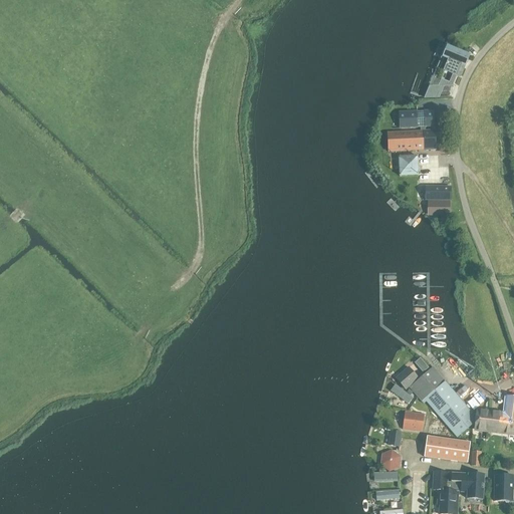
[(448,66),(449,67),(447,72),(455,75),(451,83),(443,80),(441,87),(452,86),(461,64),(464,66),(468,56),(450,49),(446,58),(452,60),(450,64),(449,64),(448,66)]
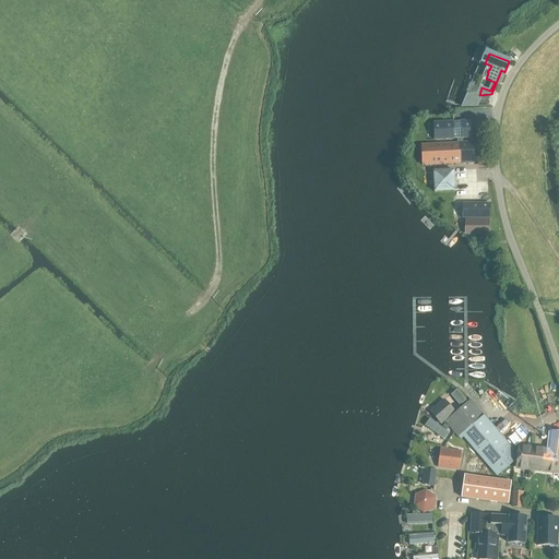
[(473,106),(473,94),(466,94),(462,106),(473,106)]
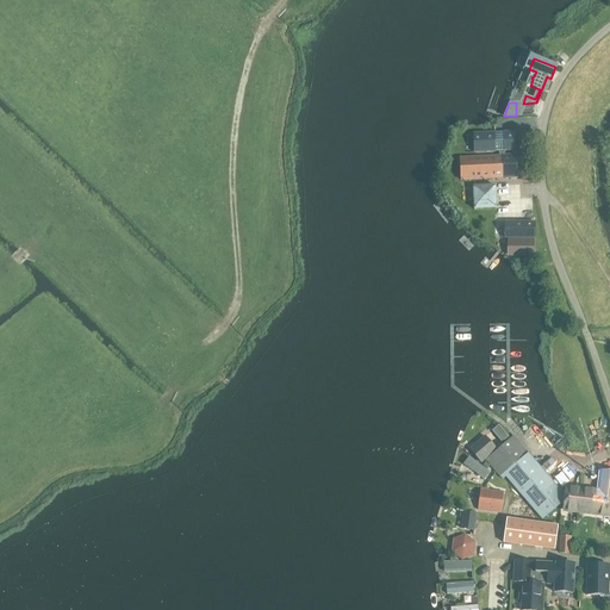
[(515,131),(504,132),(504,151),(516,151),(515,131)]
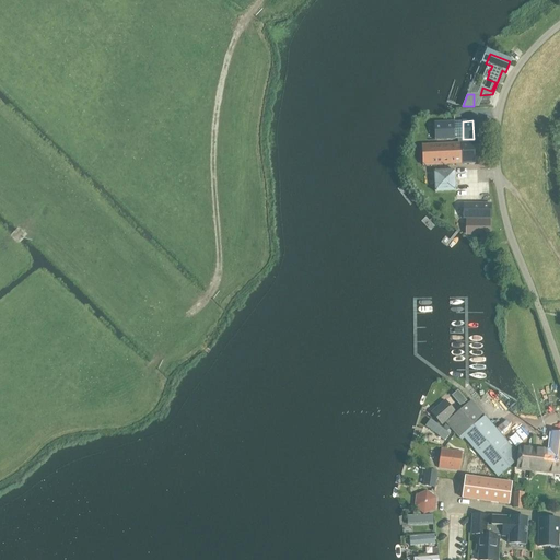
[(454,121),(434,123),(434,131),(455,130),(454,121)]
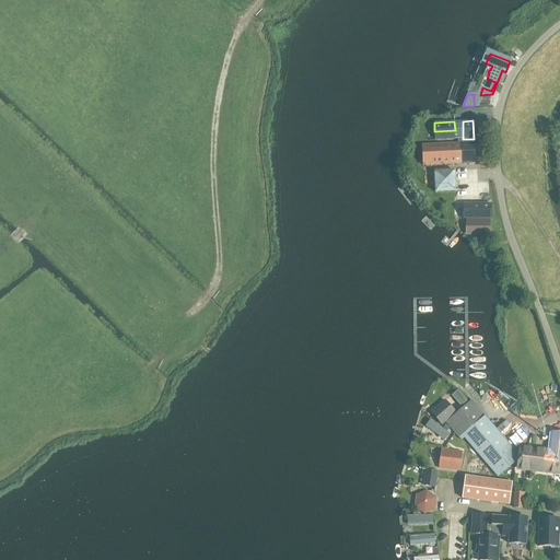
[(455,130),(434,131),(435,141),(455,140),(455,130)]
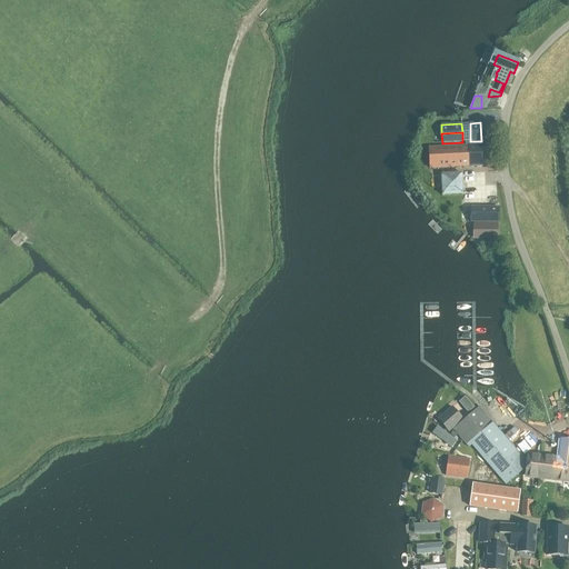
[(466,146),(429,147),(430,169),(482,167),(481,145),(470,146),(466,146)]
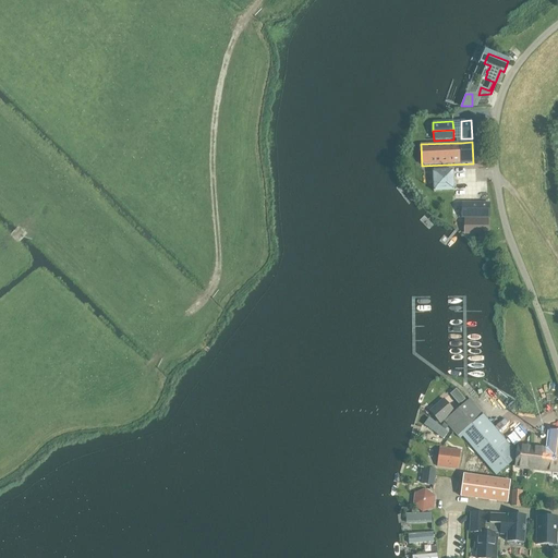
[(455,191),(453,170),(433,171),(434,192),(455,191)]
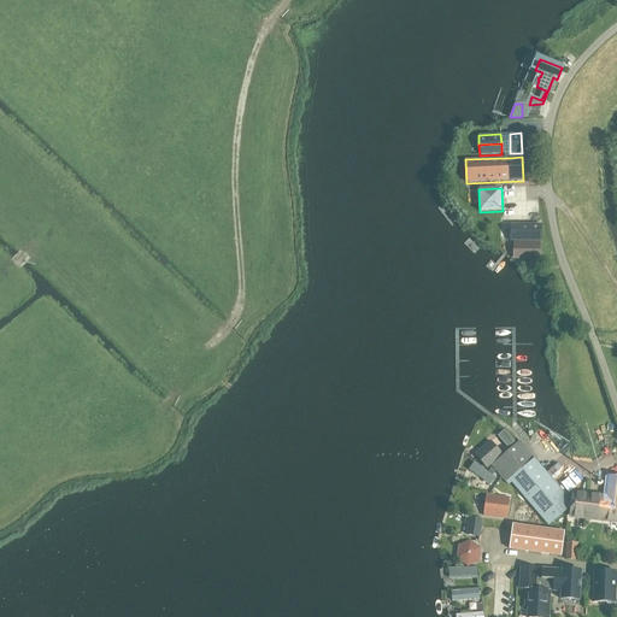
[(511,224),(511,240),(540,241),(541,225),(540,225),(511,224)]
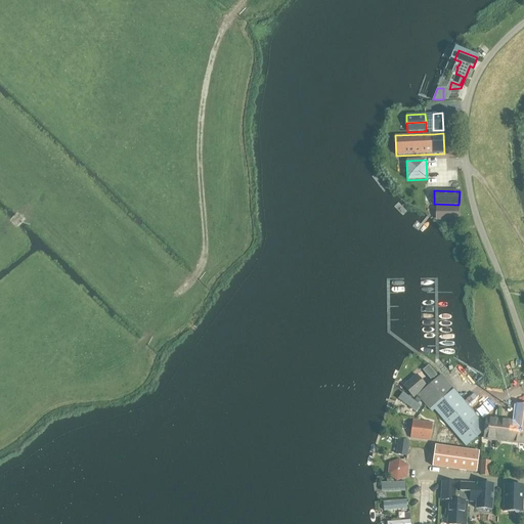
[(459,220),(459,205),(436,205),(436,219),(459,220)]
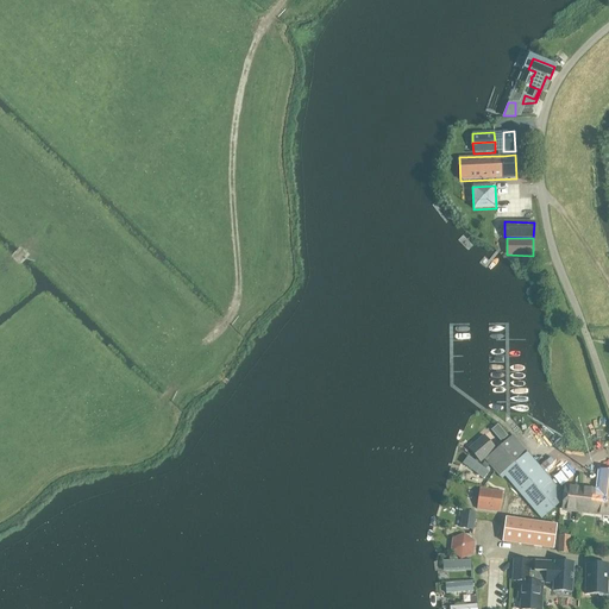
[(491,431),(501,443),(508,437),(497,425),(491,431)]
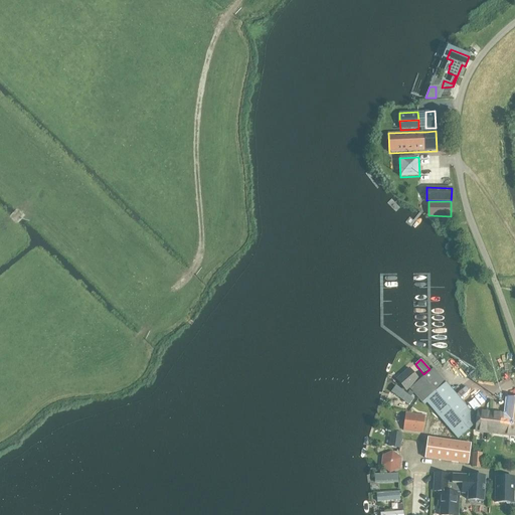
[(419,380),(408,368),(395,379),(406,391),(410,388),(419,380)]
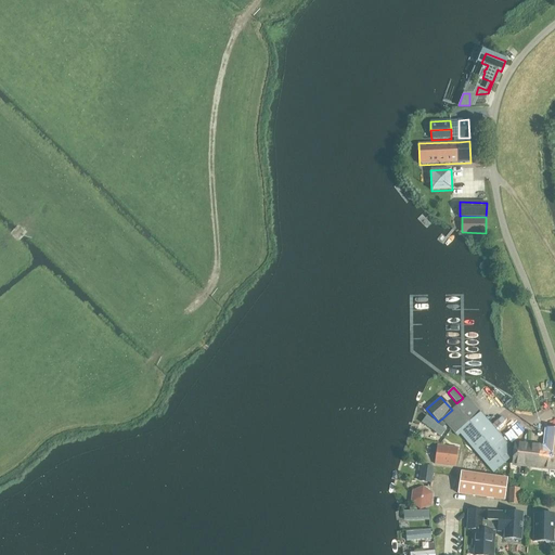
[(480,413),(472,402),(467,397),(442,418),(452,429),(456,435),(480,413)]
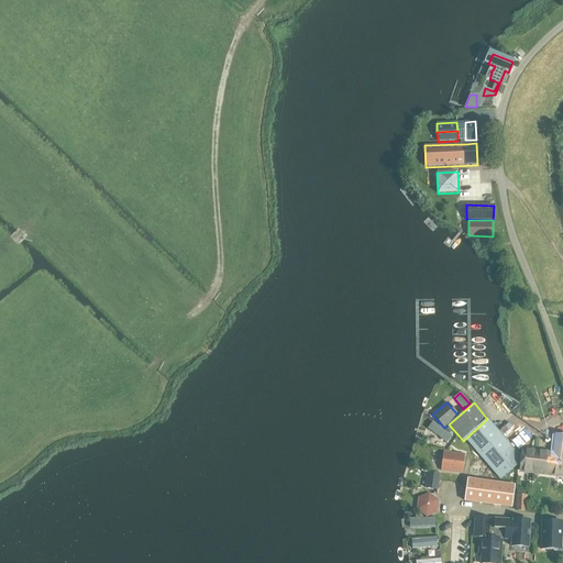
[(522,459),(487,419),(463,441),(465,443),(467,441),(501,481),(521,463),(522,459)]
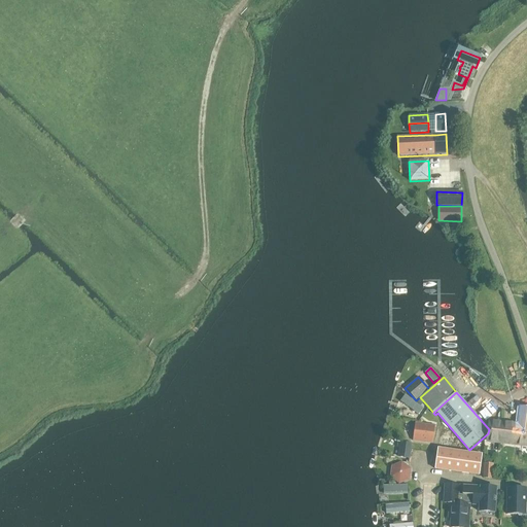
[(403,395),(400,401),(418,414),(423,408),(403,395)]
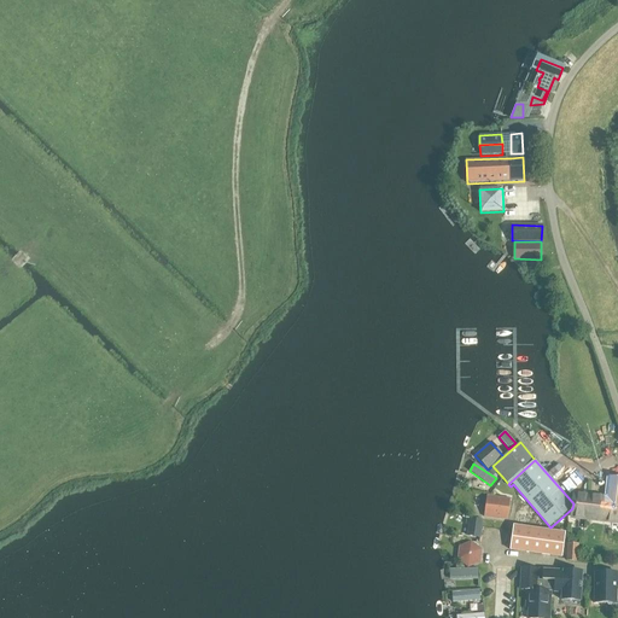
[(606,496),(575,493),(573,503),(572,508),(571,519),(617,524),(617,478),(608,478),(606,496)]
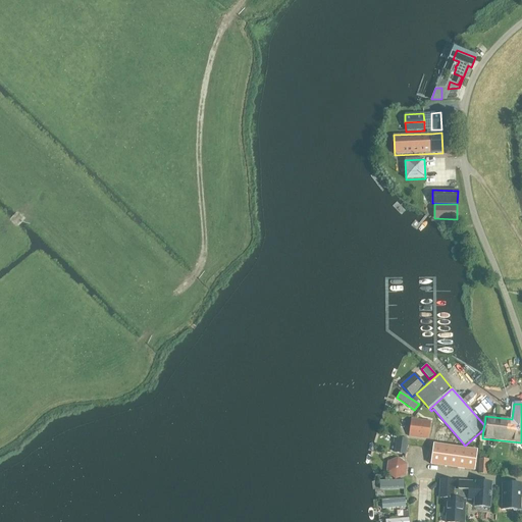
[(411,419),(409,436),(428,439),(431,422),(411,419)]
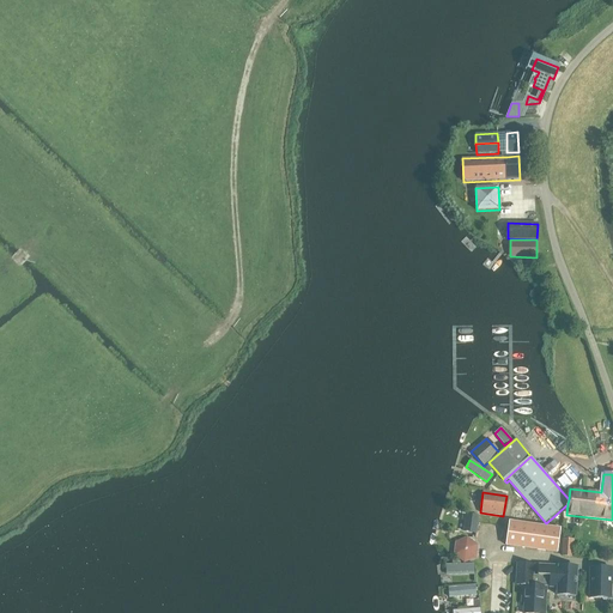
[(462,533),(478,534),(480,516),(468,515),(469,513),(460,510),(459,514),(462,515),(462,521),(465,521),(462,533)]
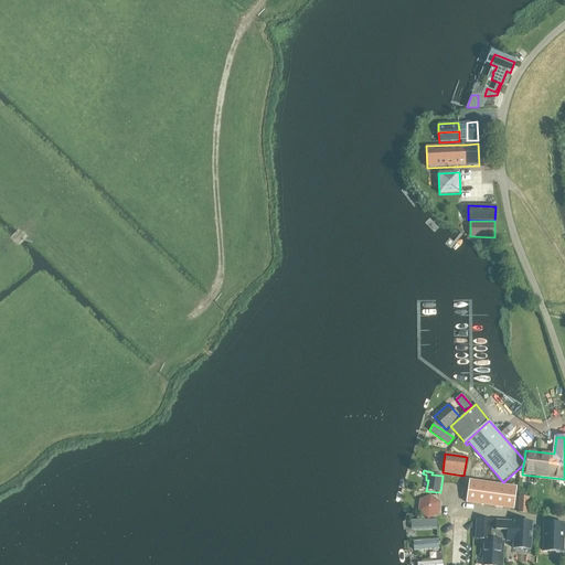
[(470,481),(467,503),(513,510),(516,488),(470,481)]
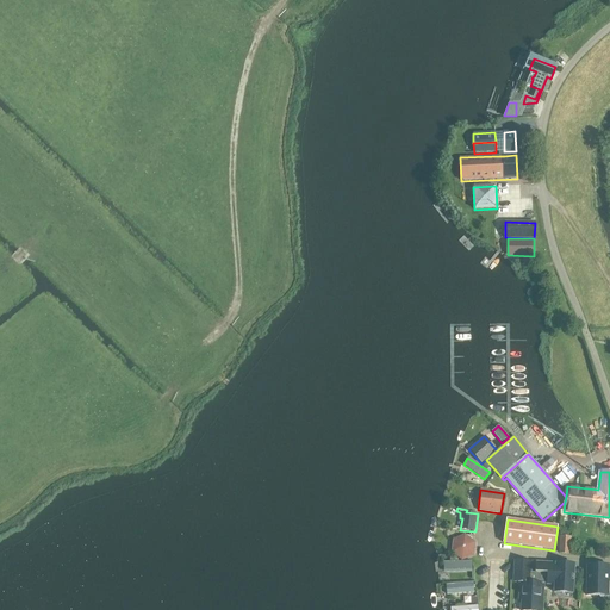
[(474,555),(475,542),(465,534),(453,540),(452,554),(462,561),(474,555)]
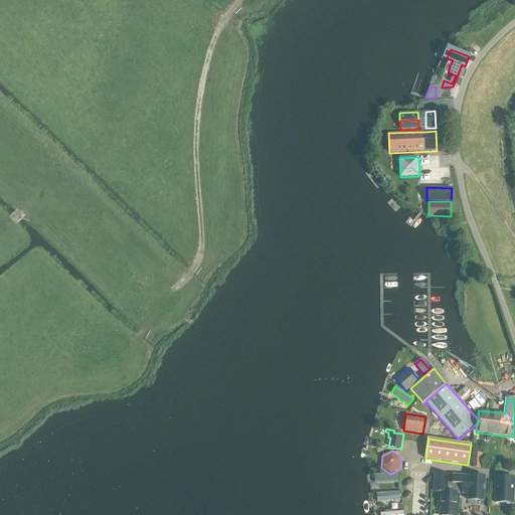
[(471,466),(481,467),(483,454),(473,453),(471,466)]
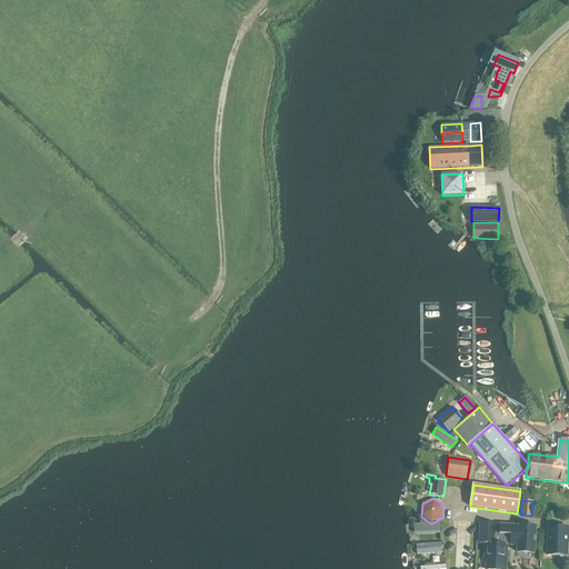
[(440,523),(415,525),(415,533),(440,532),(440,523)]
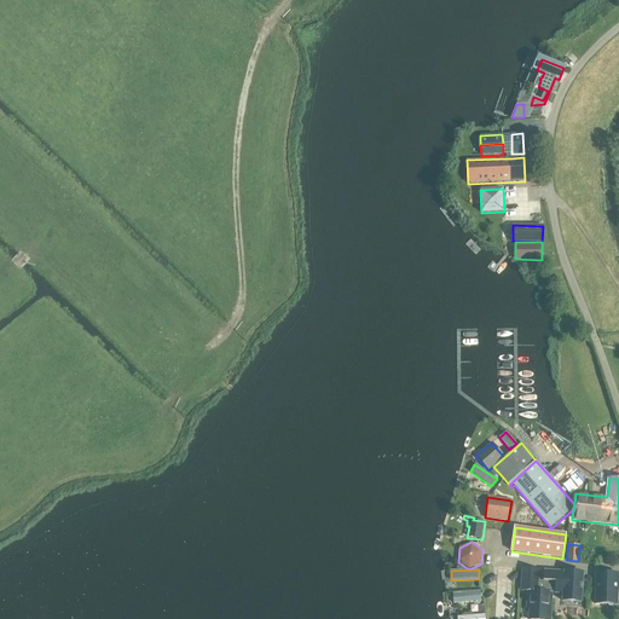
[(522,570),(521,591),(527,591),(526,608),(528,609),(528,615),(528,618),(548,618),(548,617),(549,602),(551,602),(551,593),(543,593),(543,584),(538,583),(539,571),(522,570)]
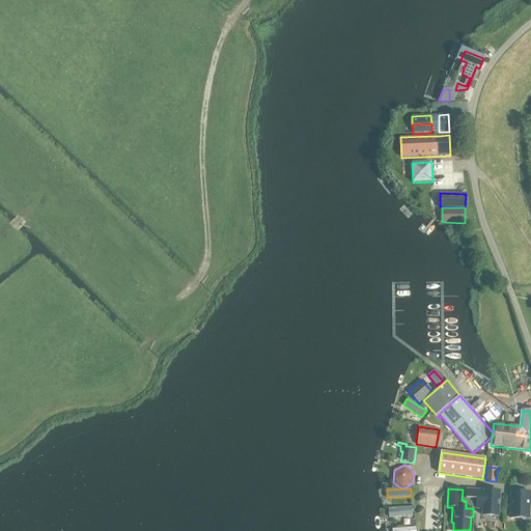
[(466,501),(466,508),(473,508),(476,508),(481,509),(481,513),(480,515),(482,515),(490,515),(492,515),(497,516),(499,516),(499,514),(499,510),(500,492),(467,490),(466,499),(473,499),(473,501),(466,501)]
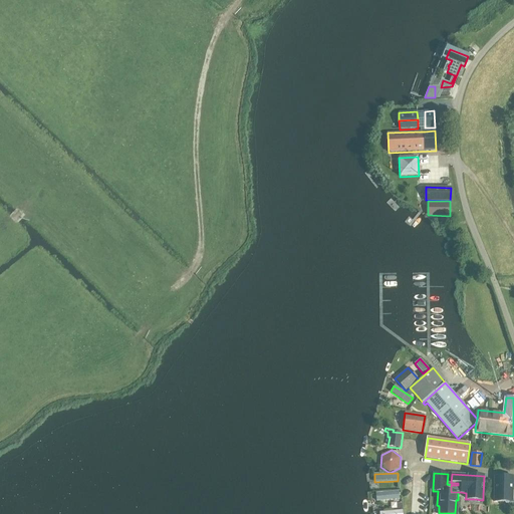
[(495,476),(494,502),(504,502),(511,502),(512,502),(512,501),(512,497),(513,476),(495,476)]
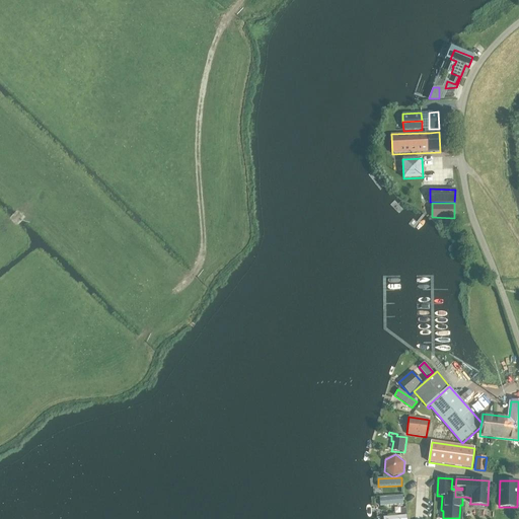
[(402,496),(379,498),(380,506),(403,504),(402,496)]
